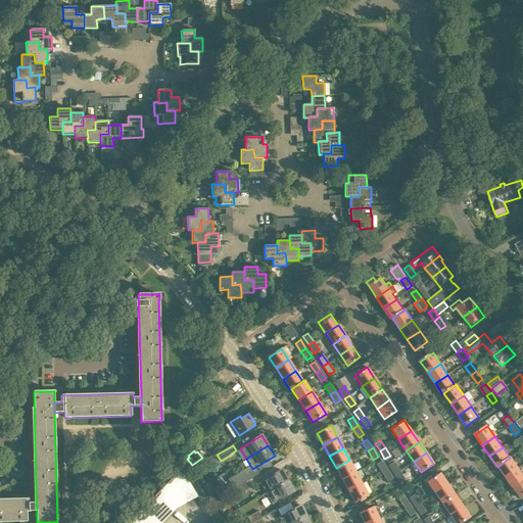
[(498,466),(506,476),(518,468),(511,457),(510,458),(498,466)]
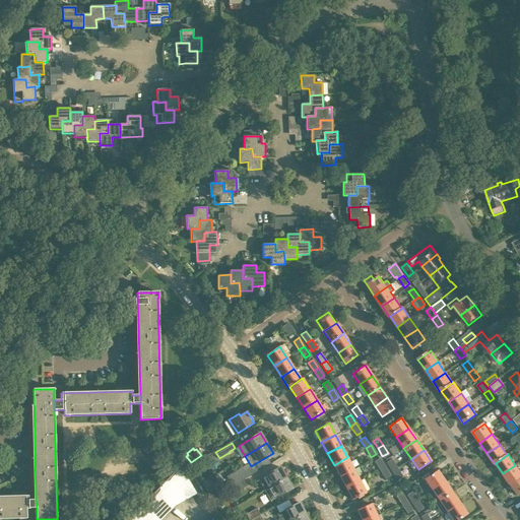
[(334,465),(340,476),(353,469),(347,457),(334,465)]
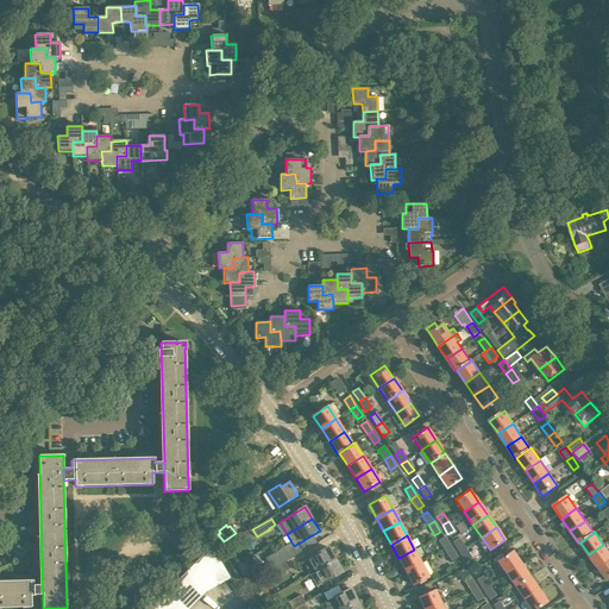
[(453,541),(459,552),(465,547),(459,538),(453,541)]
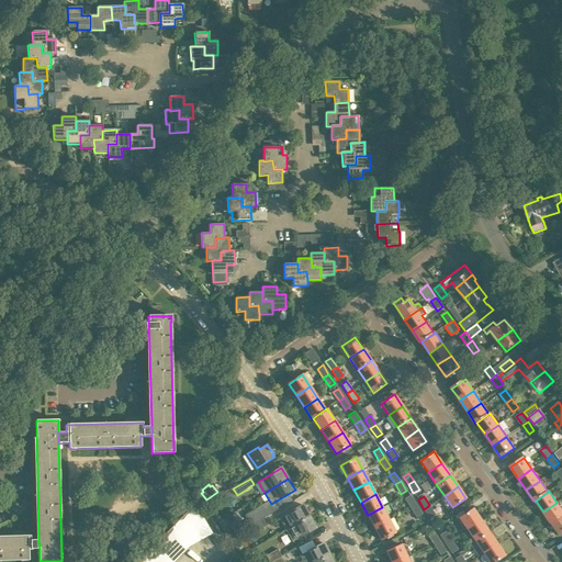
[(405,501),(411,509),(416,505),(411,497),(405,501)]
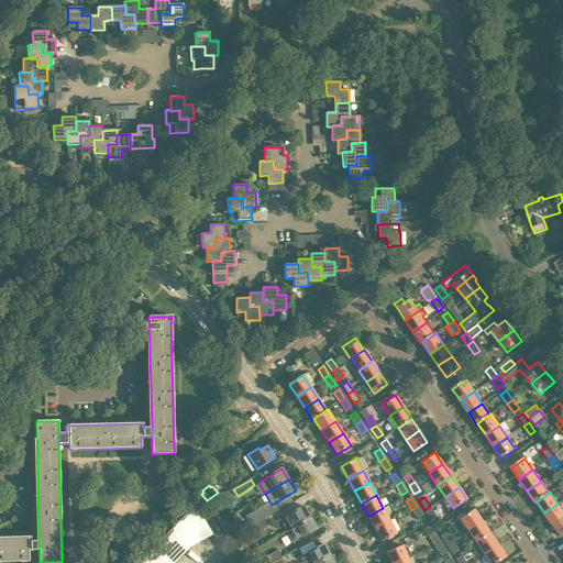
[(544,512),(553,525),(562,517),(562,510),(558,504),(544,512)]
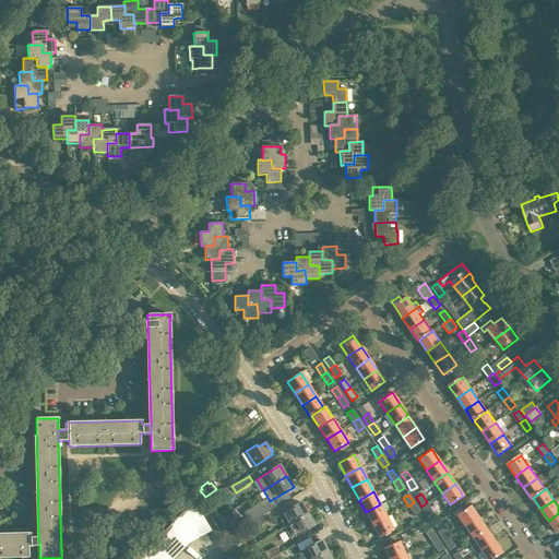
[(213,531),(194,501),(137,558),(174,558),(189,545),(213,531)]
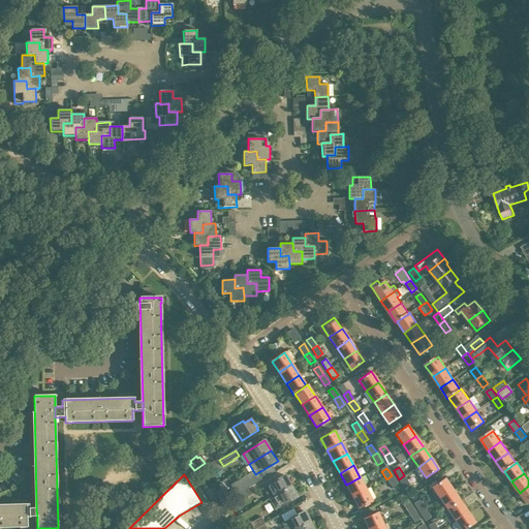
[(262,488),(269,499),(291,486),(285,475),(262,488)]
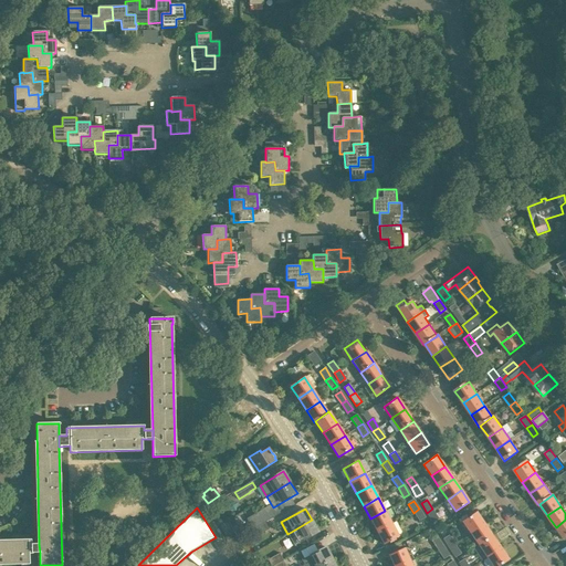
[(419,509),(413,513),(419,521),(425,517),(419,509)]
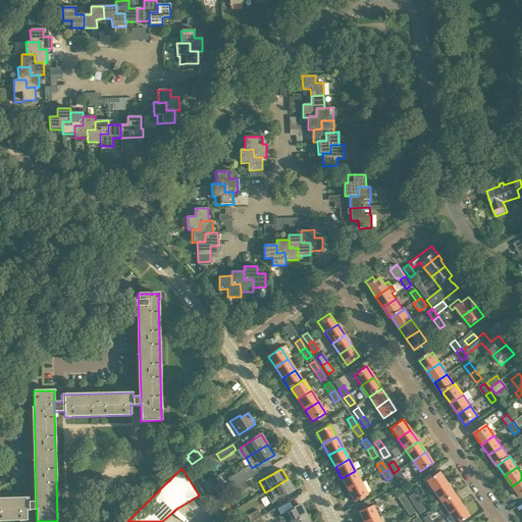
[(399,469),(394,473),(399,481),(404,478),(399,469)]
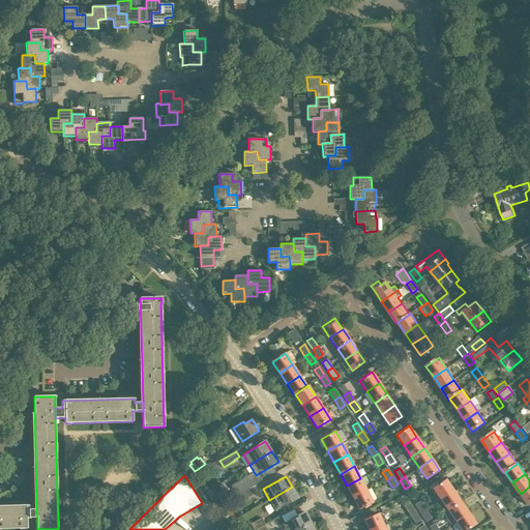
[(347,486),(353,497),(366,490),(360,478),(347,486)]
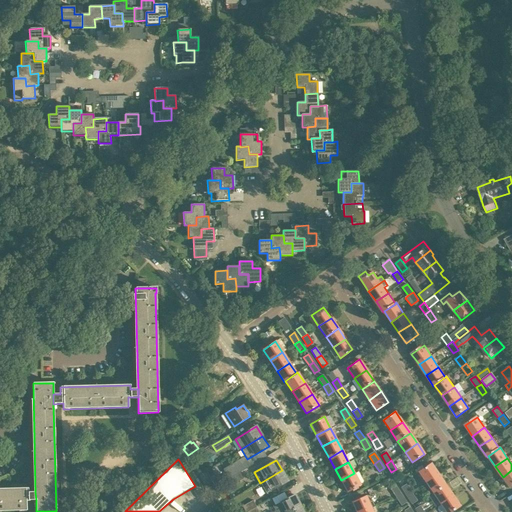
[(419,472),(426,482),(438,474),(431,463),(419,472)]
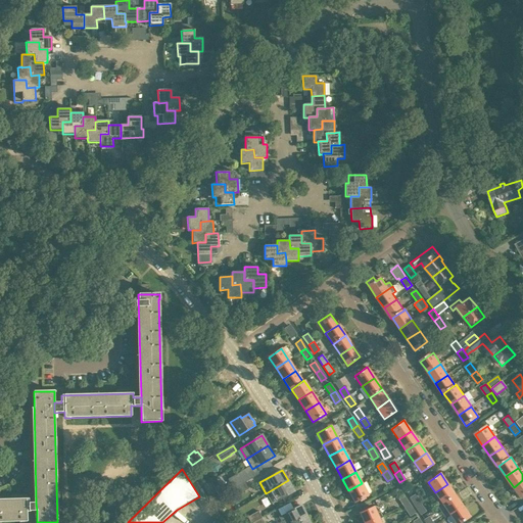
[(288,480),(266,493),(272,504),(294,491),(288,480)]
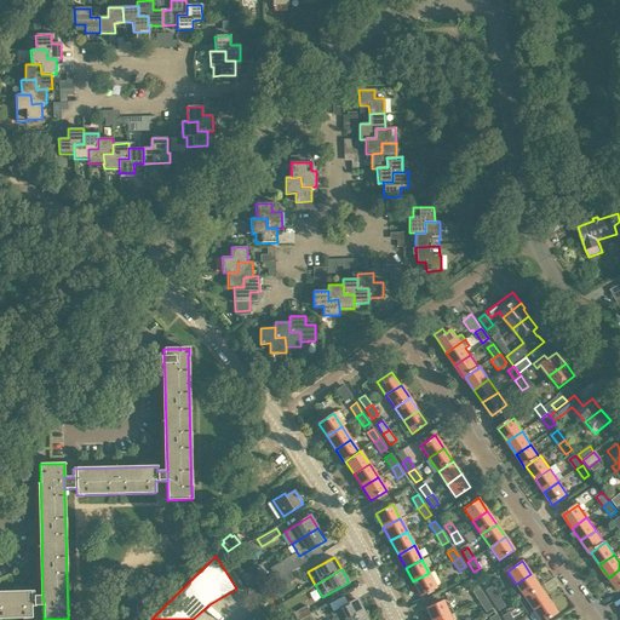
[(619,569),(609,578),(618,591),(619,589),(619,569)]
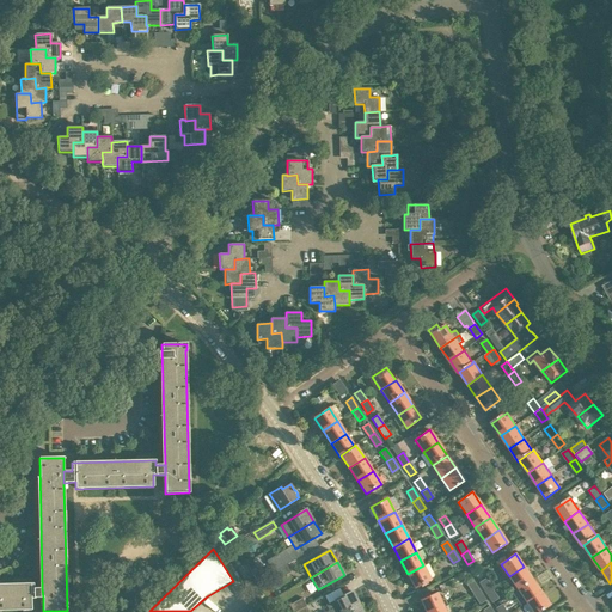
[(240,575),(248,571),(244,565),(237,569),(240,575)]
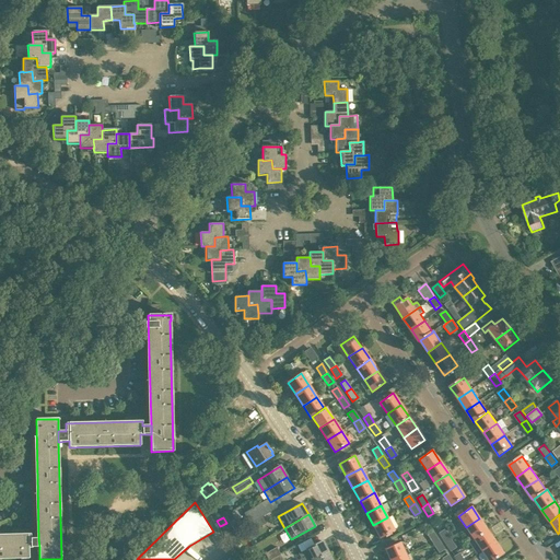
[(266,524),(263,517),(251,524),(255,531),(266,524)]
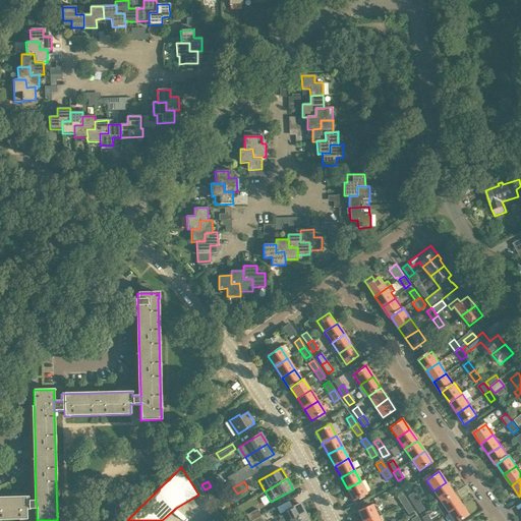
[(360,481),(347,488),(353,501),(366,494),(360,481)]
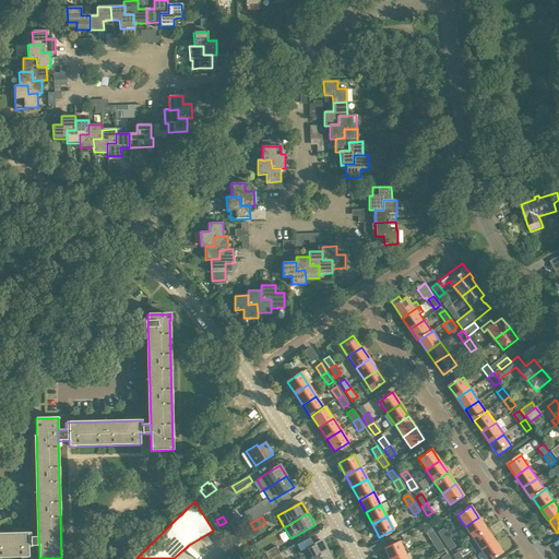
[(465,526),(473,538),(486,528),(478,518),(465,526)]
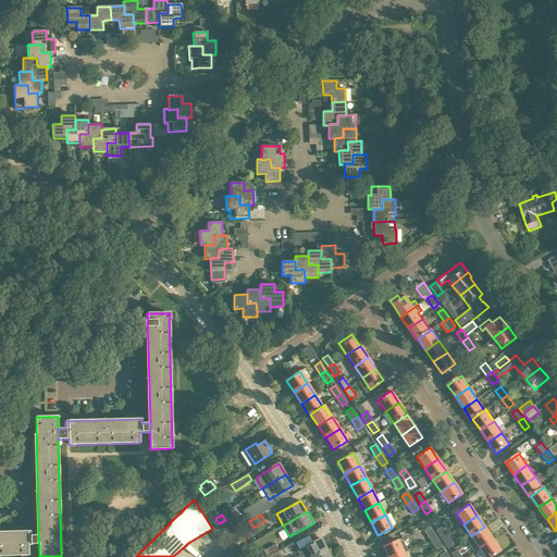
[(436,530),(442,539),(448,535),(442,527),(436,530)]
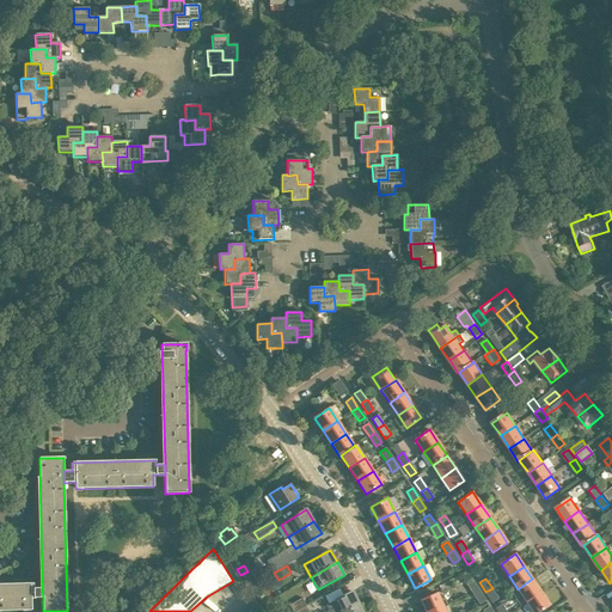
[(518,589),(526,601),(542,592),(532,579),(518,589)]
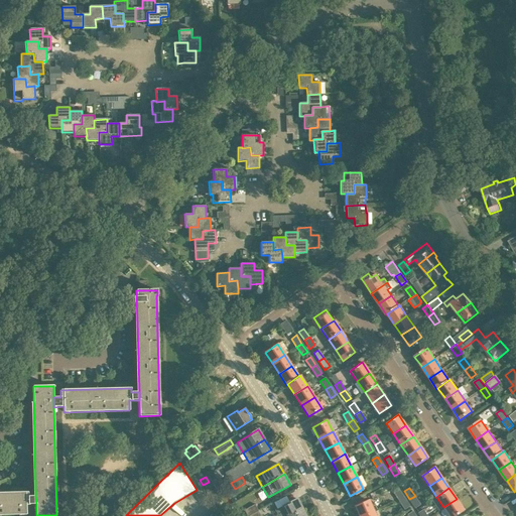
[(393,493),(398,501),(403,498),(398,489),(393,493)]
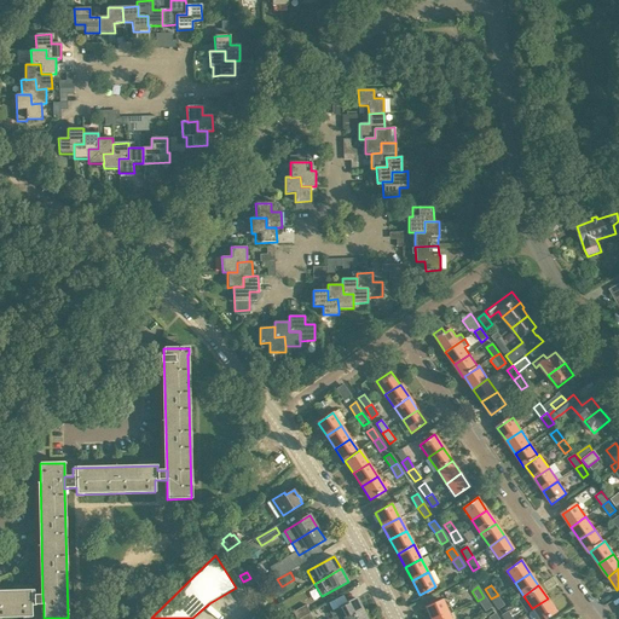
[(0,617),(32,617),(32,605),(44,605),(42,595),(34,596),(34,590),(0,590),(0,617)]
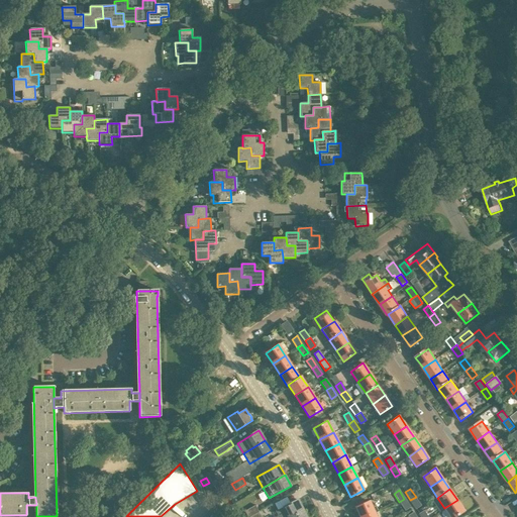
[(416,497),(410,500),(416,509),(421,506),(416,497)]
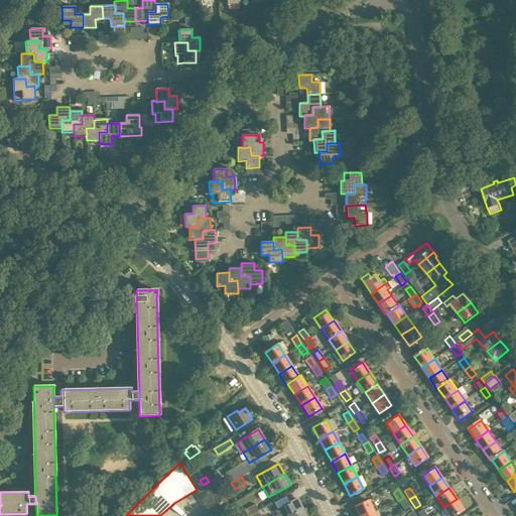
[(403,498),(398,501),(404,509),(409,506),(403,498)]
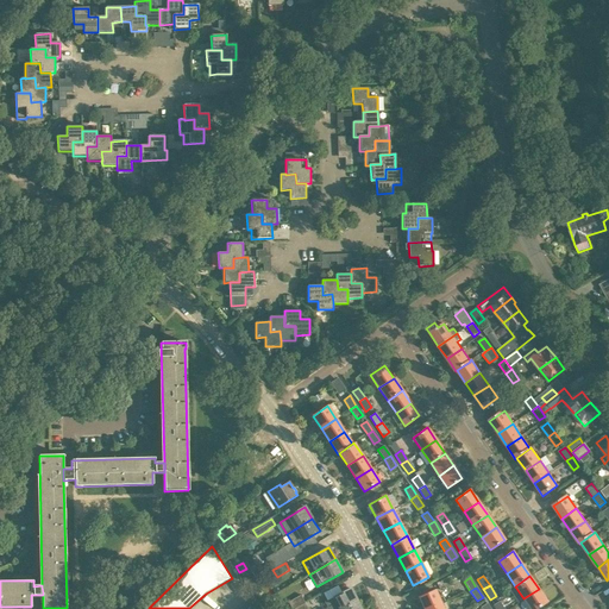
[(351,589),(341,594),(334,597),(327,601),(325,602),(328,608),(341,608),(357,602),(351,589)]
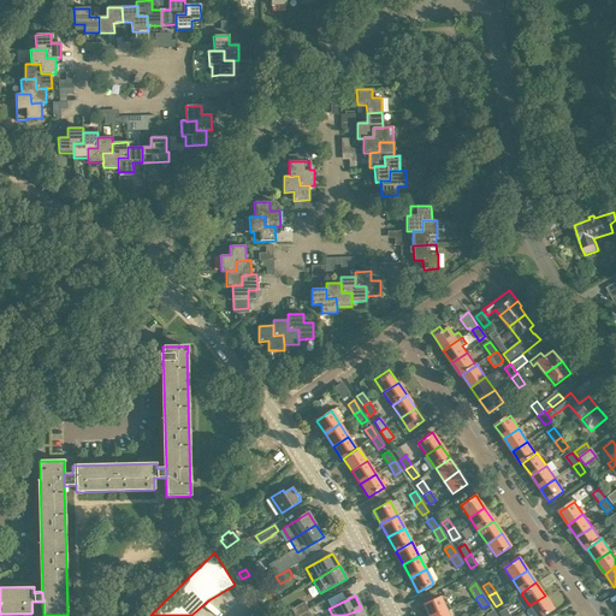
[(545,596),(529,605),(537,615),(542,615),(554,609),(545,596)]
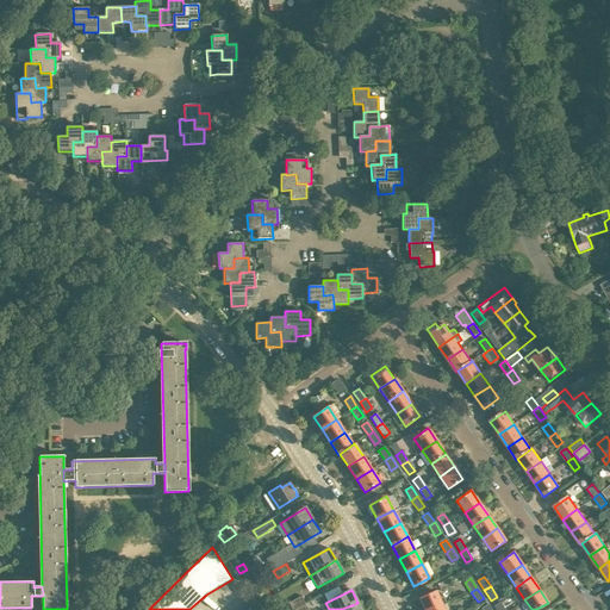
[(442,596),(439,598),(436,592),(419,599),(424,609),(431,609),(446,604),(442,596)]
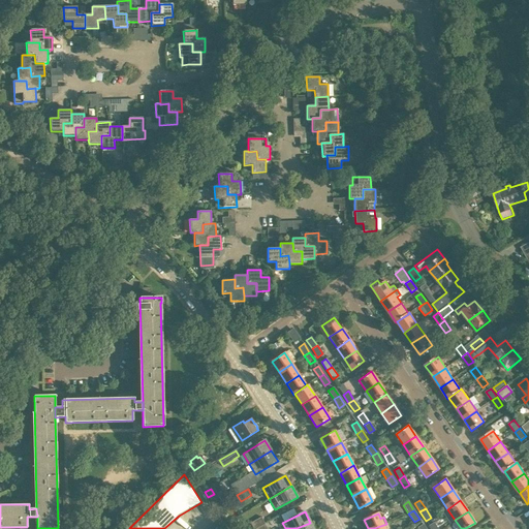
[(250,523),(253,528),(265,523),(261,518),(250,523)]
